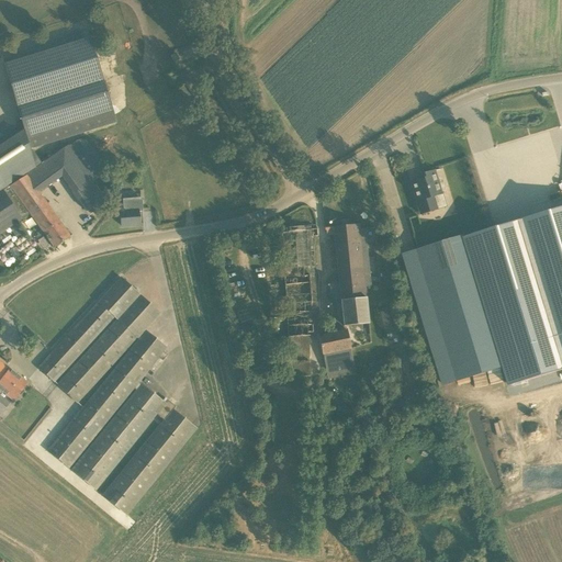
[(31,149),(115,123),(89,38),(4,64),(31,149)]
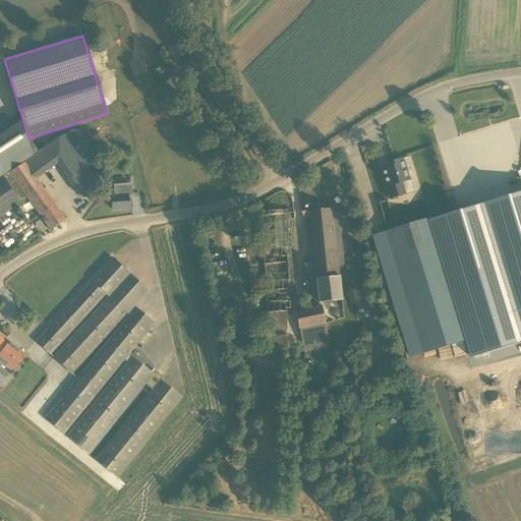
[(162,58),(166,55),(162,49),(158,52),(162,58)]
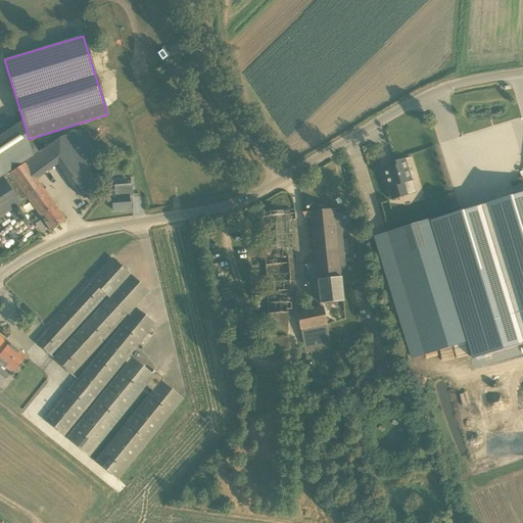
[(0,158),(0,217),(28,199),(51,231),(65,221),(36,180),(57,163),(81,197),(98,184),(87,170),(100,159),(83,136),(79,139),(73,130),(63,137),(62,136),(38,153),(9,172),(0,158)]
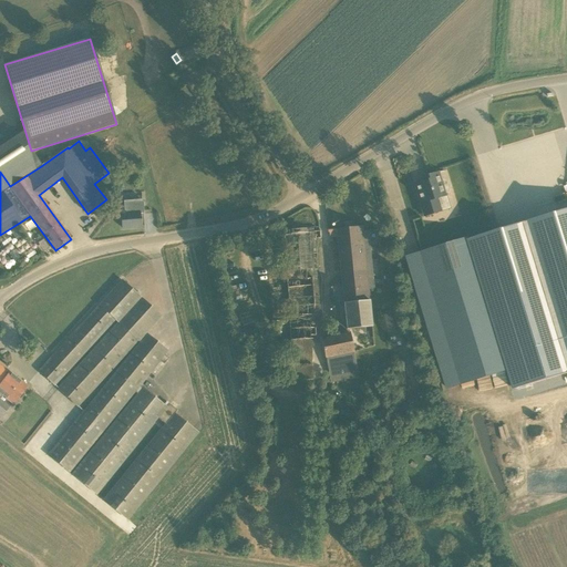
[(423,216),(434,213),(434,210),(441,208),(444,203),(443,199),(447,191),(449,188),(449,186),(447,184),(446,182),(444,181),(441,181),(439,172),(423,176),(422,179),(423,182),(414,185),(423,216)]
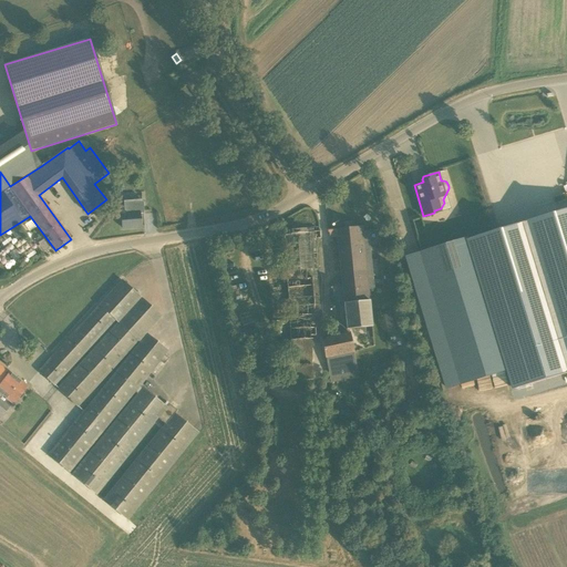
[(121,214),(122,228),(141,226),(140,213),(143,213),(143,214),(144,214),(143,199),(123,200),(124,214),(121,214)]
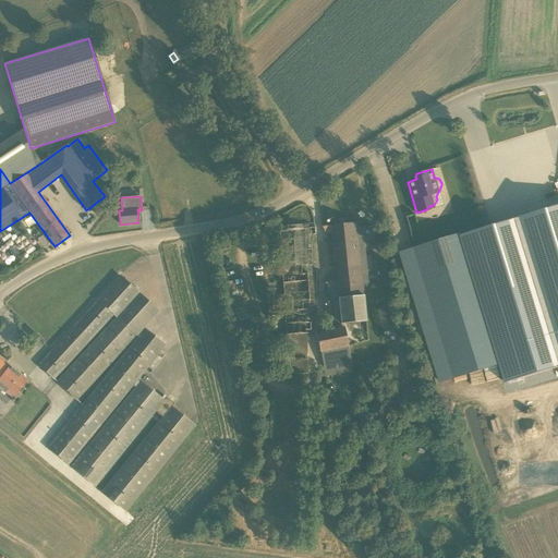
[(557,206),(462,235),(400,254),(440,384),(501,364),(508,385),(557,368),(557,206)]
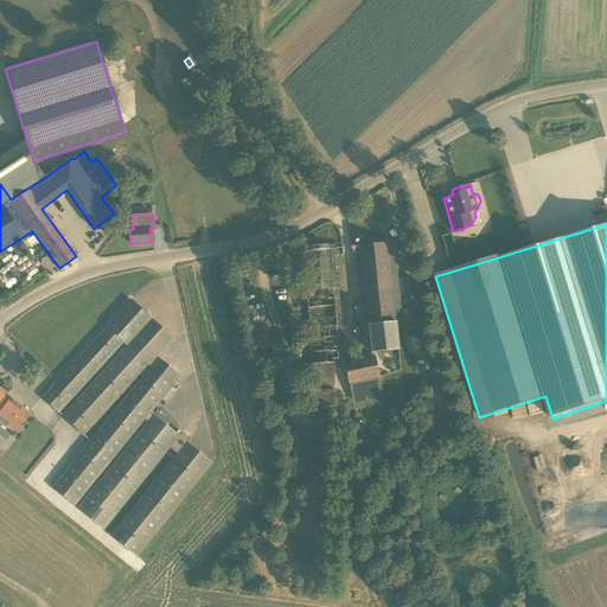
[(388,248),(388,242),(351,247),(351,254),(360,253),(371,352),(398,350),(394,308),(401,307),(395,247),(388,248)]
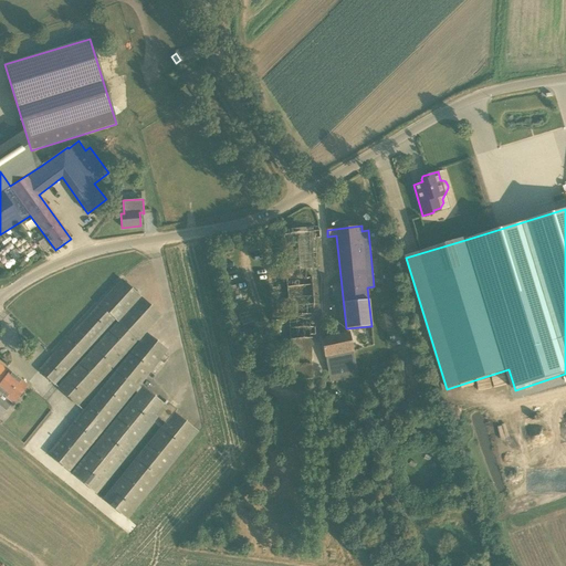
[(310,253),(310,237),(321,236),(320,230),(284,234),(290,338),(291,364),(287,363),(287,377),(313,378),(313,365),(311,364),(311,346),(314,346),(314,337),(315,337),(311,269),(317,269),(316,252),(310,253)]
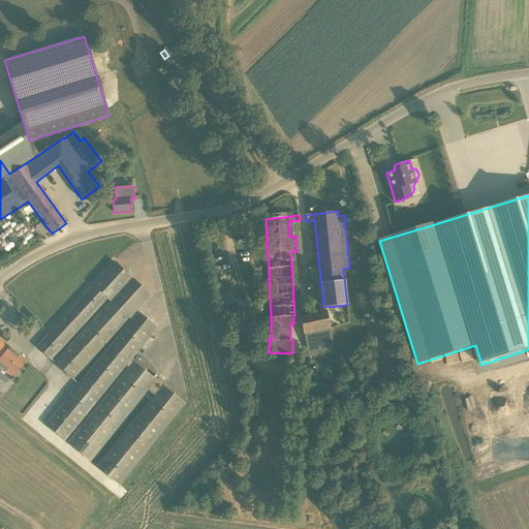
[(150,294),(114,261),(50,332),(36,346),(52,360),(107,299),(110,301),(54,362),(73,379),(144,303),(150,294)]
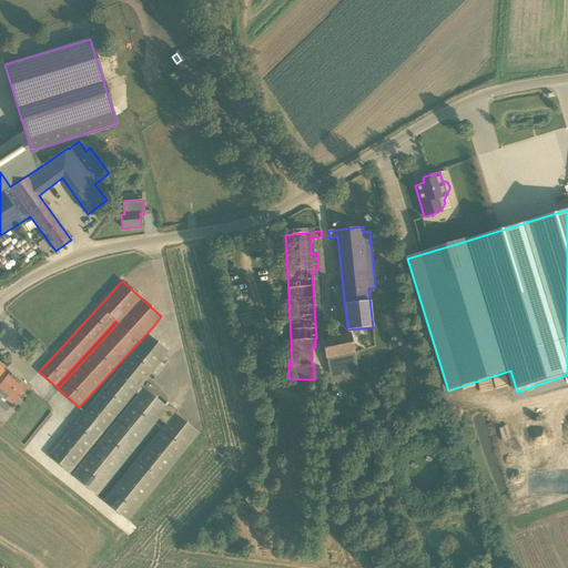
[(389,336),(398,334),(392,310),(383,313),(389,336)]
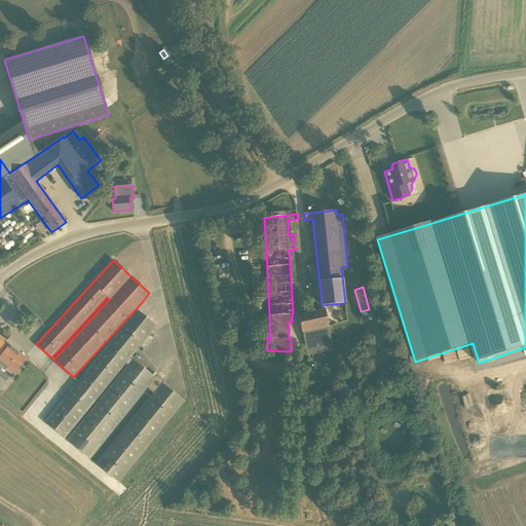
[(307,355),(333,349),(329,326),(325,309),(302,313),(303,316),(299,317),(302,332),(307,355)]
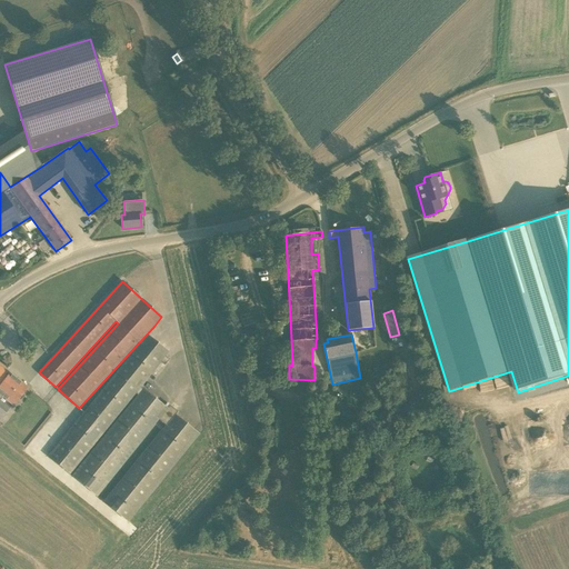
[(97,497),(159,419),(166,425),(102,501),(127,521),(198,433),(175,415),(178,411),(170,405),(167,408),(141,388),(161,362),(165,365),(169,360),(166,357),(169,352),(148,336),(48,457),(69,475),(136,393),(137,396),(71,476),(97,497)]
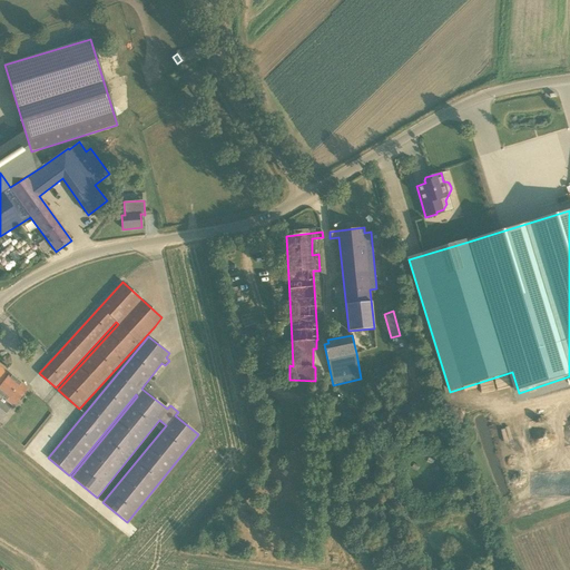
[(0,395),(13,406),(28,389),(10,374),(0,365),(0,395)]
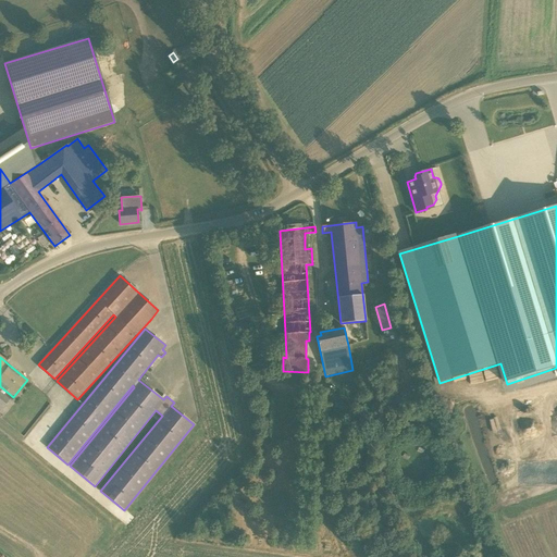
[(336,452),(351,450),(350,433),(335,434),(336,452)]
